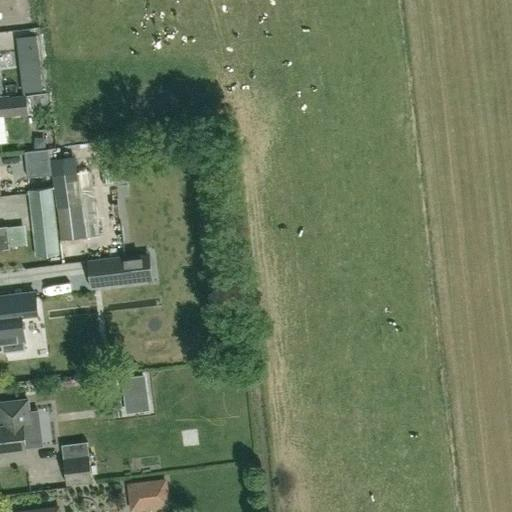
[(16,38),(23,94),(42,92),(36,36),(16,38)]
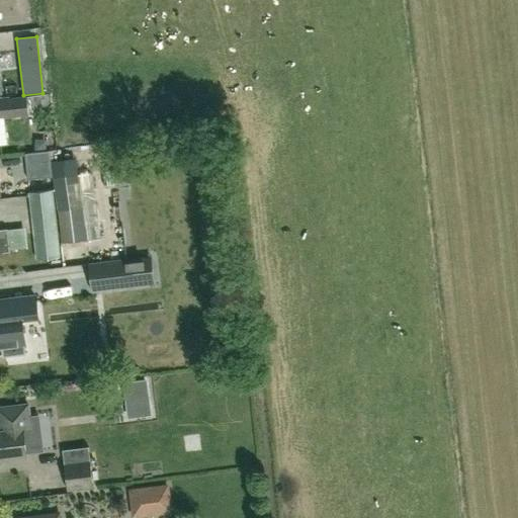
[(47,94),(21,96),(9,97),(0,98),(0,118),(50,113),(47,94)]
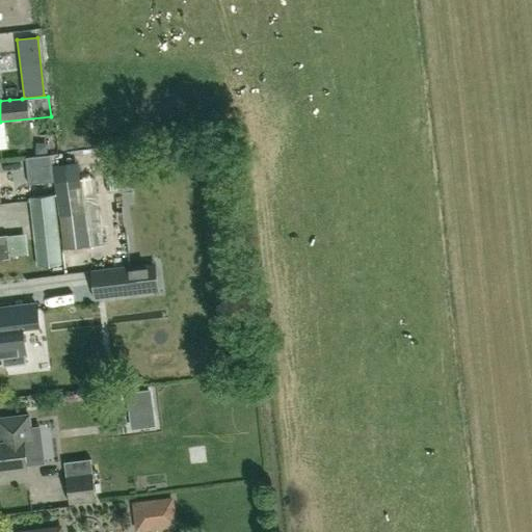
[(53,181),(50,154),(25,157),(28,184),(53,181)]
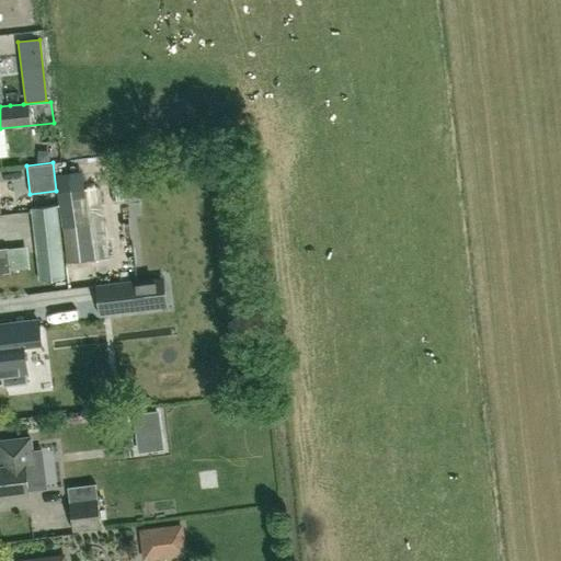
[(86,191),(69,193),(73,225),(90,221),(86,191)]
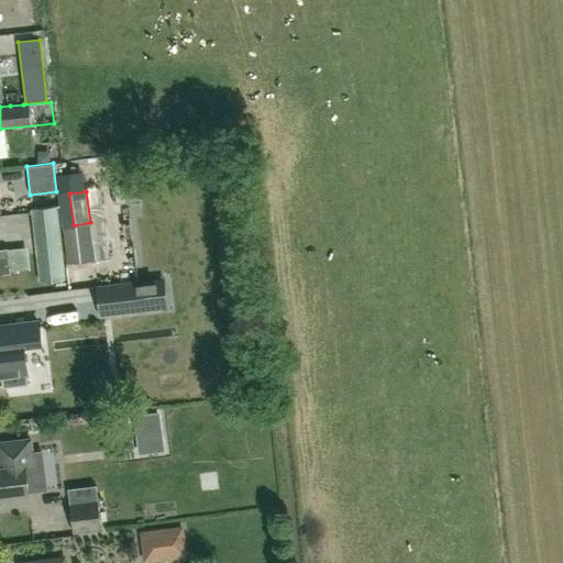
[(65,280),(56,206),(32,209),(40,283),(65,280)]
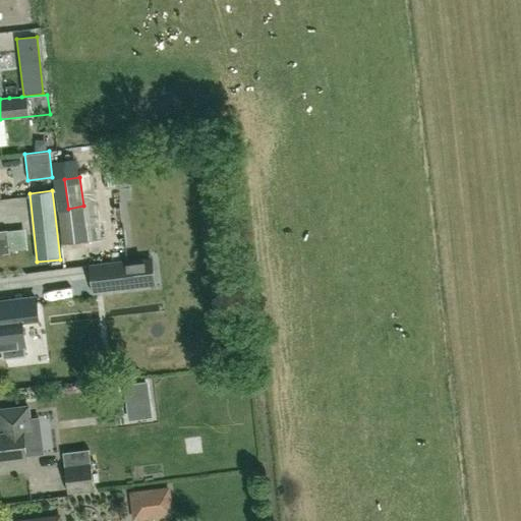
[(65,243),(87,241),(82,207),(61,210),(65,243)]
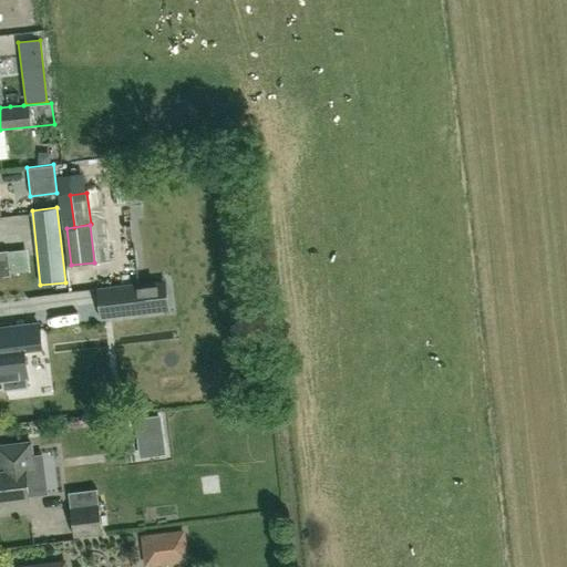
[(0,250),(0,274),(9,274),(7,249),(0,250)]
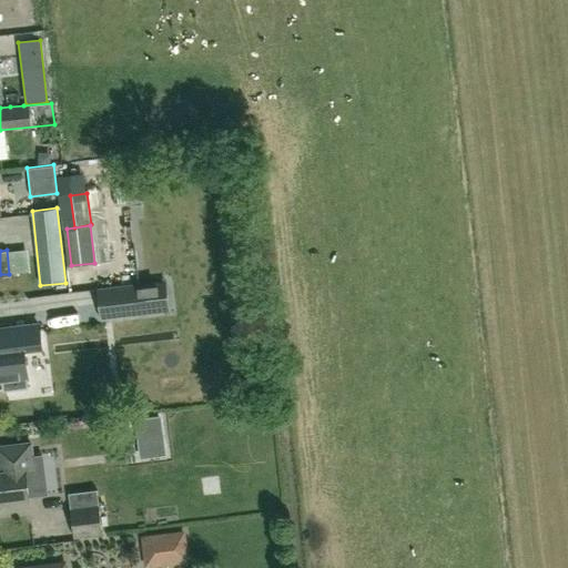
[(142,314),(142,311),(139,286),(139,283),(98,288),(101,318),(142,314)]
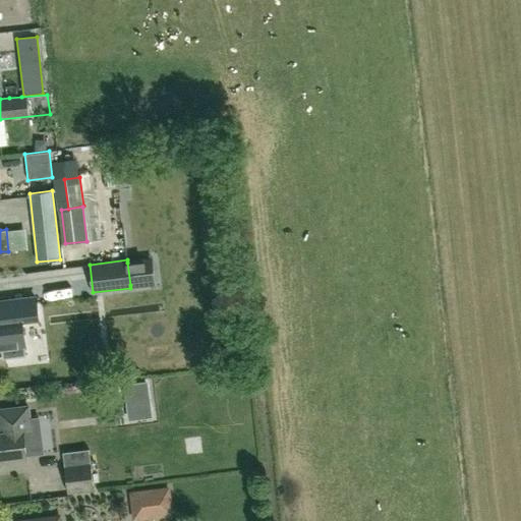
[(153,259),(127,263),(130,285),(156,282),(153,259)]
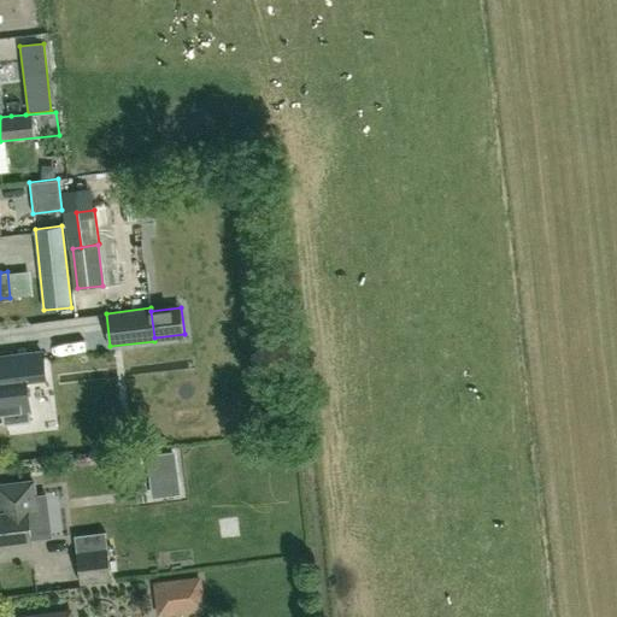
[(42,327),(47,342),(71,336),(66,321),(42,327)]
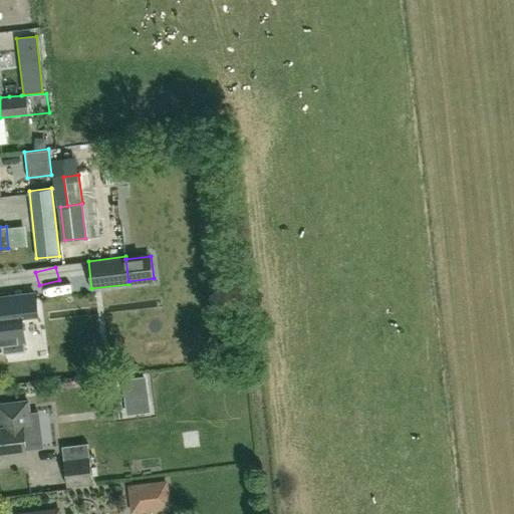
[(0,345),(1,345),(2,354),(26,351),(21,316),(37,314),(35,294),(0,297),(0,345)]
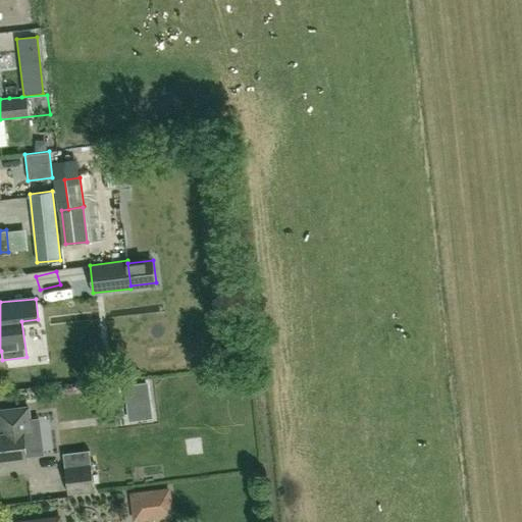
[(151,417),(146,381),(123,384),(127,420),(151,417)]
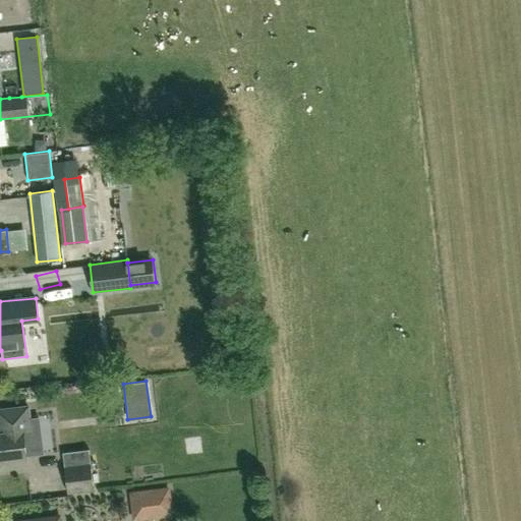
[(0,409),(0,459),(26,456),(25,443),(37,442),(36,430),(32,430),(29,406),(0,409)]
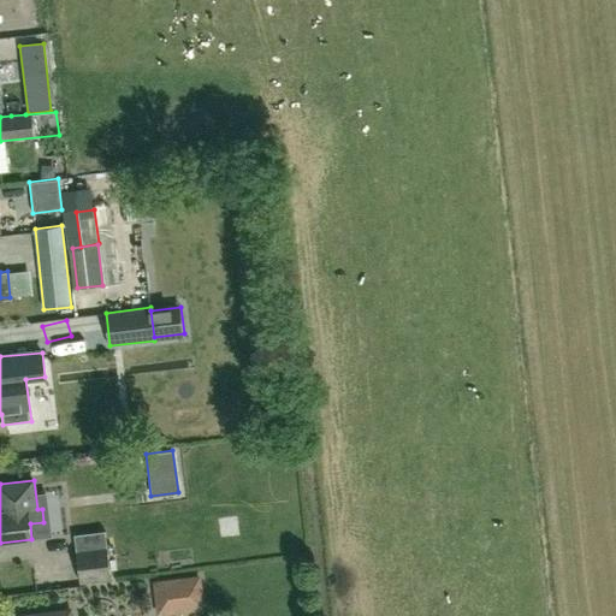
[(66,495),(48,498),(52,516),(70,513),(66,495)]
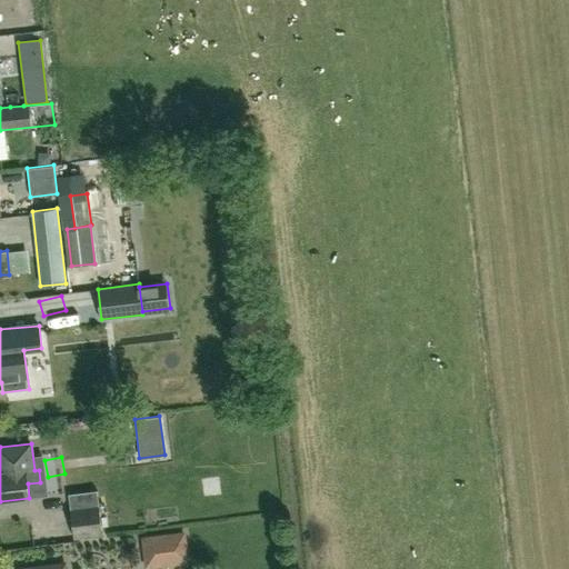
[(103,536),(97,491),(68,496),(73,540),(103,536)]
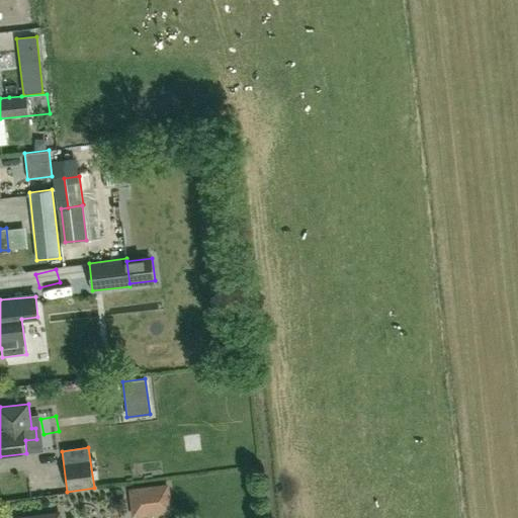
[(148,516),(172,513),(168,484),(127,489),(131,509),(146,507),(148,516)]
